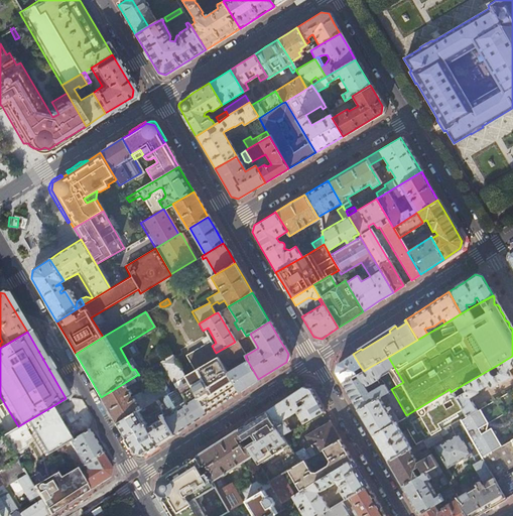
[(241,339),(236,342),(241,351),(246,347),(241,339)]
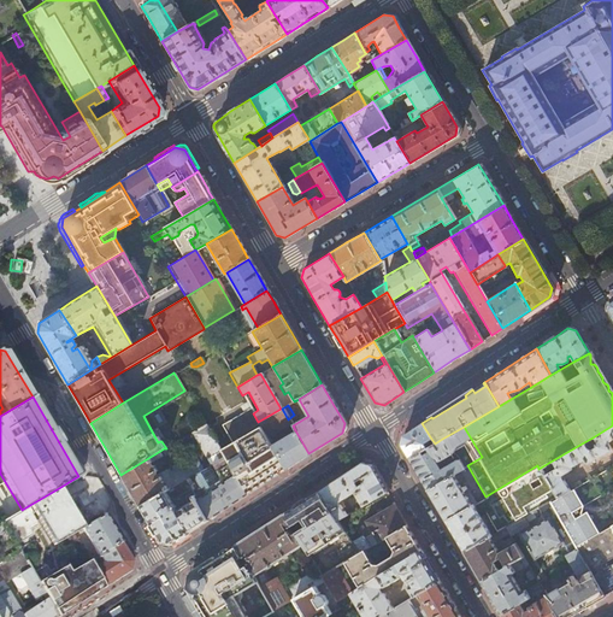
[(253,413),(251,409),(222,425),(231,442),(219,450),(223,457),(246,494),(286,469),(271,446),(267,438),(258,422),(253,413)]
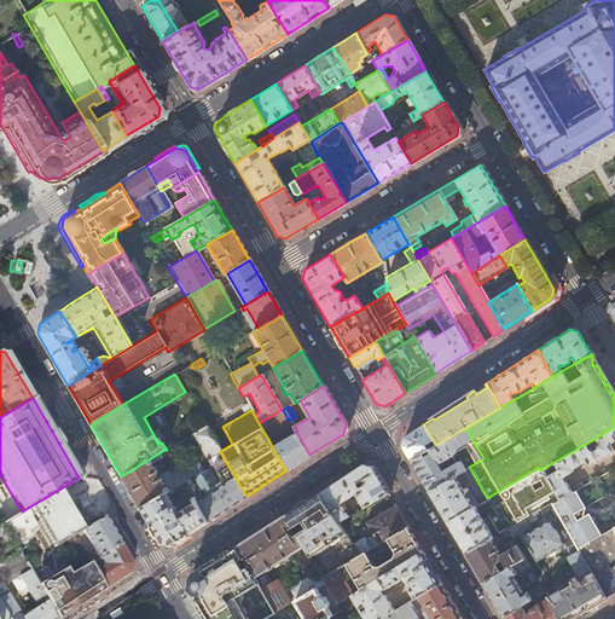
[(283,410),(282,410),(259,423),(268,439),(291,424),(289,421),(283,410)]
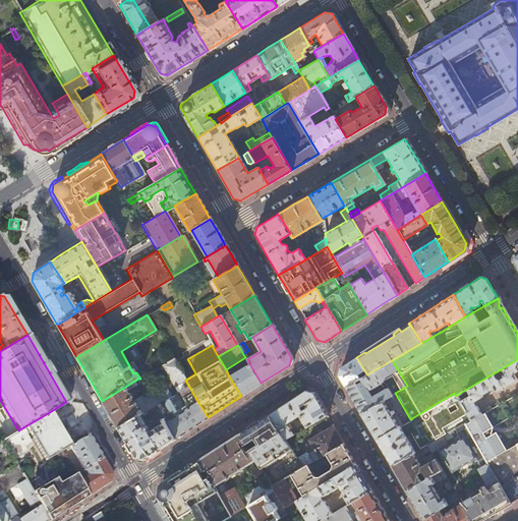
[(364,370),(356,357),(351,360),(340,367),(337,375),(344,388),(360,379),(358,374),(364,370)]
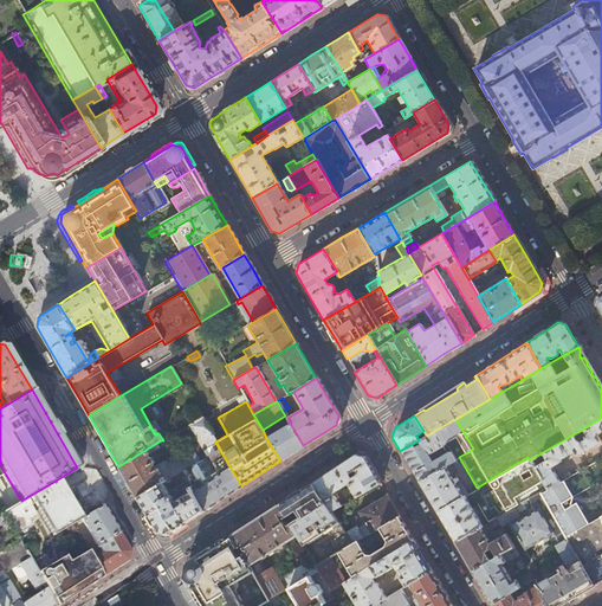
[(219,449),(215,442),(200,417),(163,440),(161,440),(167,450),(193,434),(196,442),(153,468),(150,465),(154,464),(148,455),(160,447),(157,443),(118,466),(129,483),(137,498),(180,472),(219,449)]
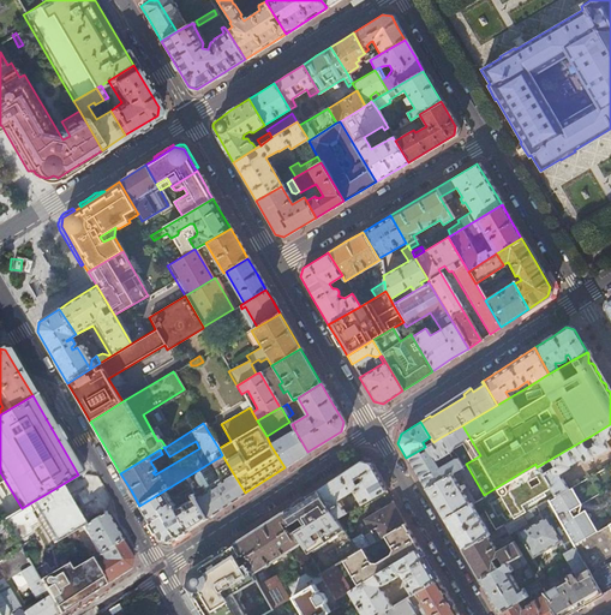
[(610,424),(591,436),(593,441),(592,445),(587,448),(582,446),(580,442),(549,460),(552,466),(540,473),(555,496),(565,489),(557,475),(565,470),(567,467),(567,466),(580,459),(581,461),(585,463),(605,449),(606,447),(603,441),(609,439),(610,442),(610,441),(610,424)]
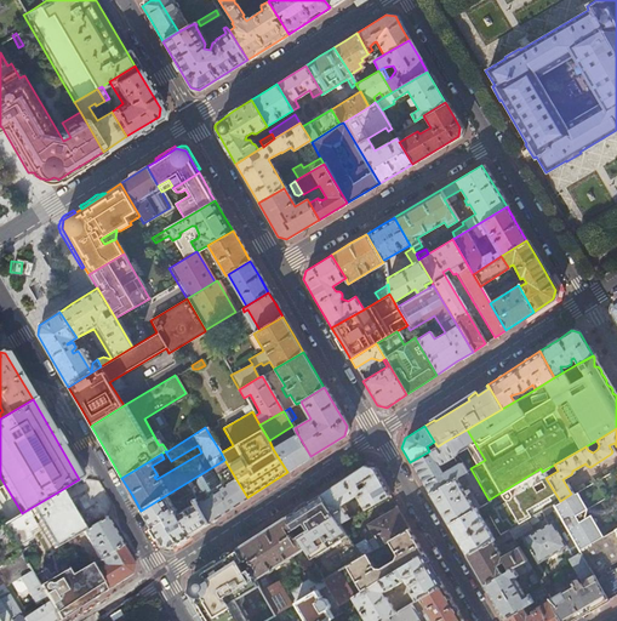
[(287,472),(310,456),(297,433),(273,449),(287,472)]
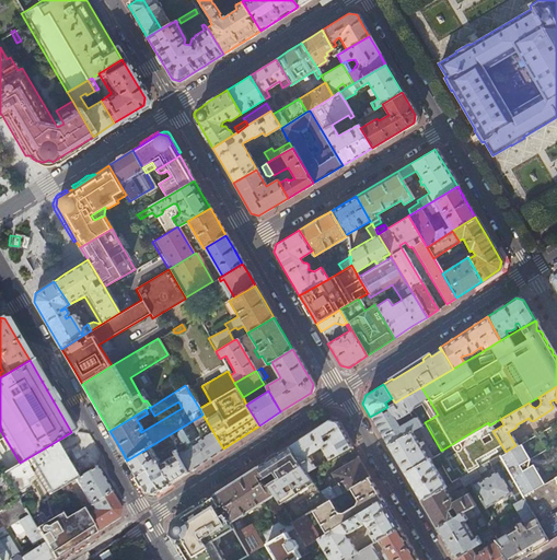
[(410,411),(402,398),(395,403),(387,407),(370,417),(378,429),(387,445),(415,429),(420,426),(415,417),(399,427),(396,420),(410,411)]
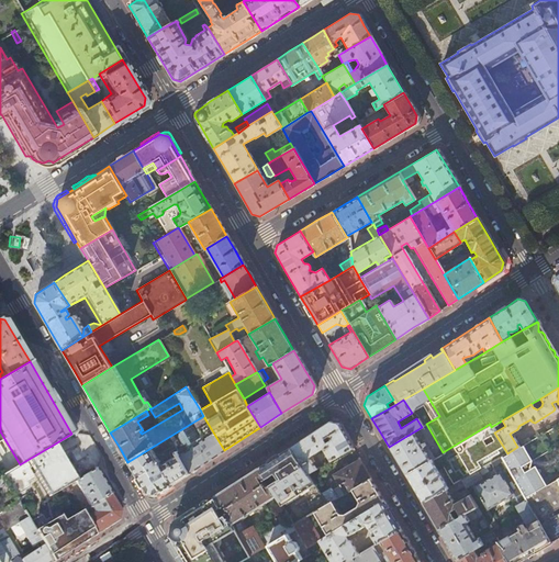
[(224,450),(203,416),(167,438),(189,473),(224,450)]
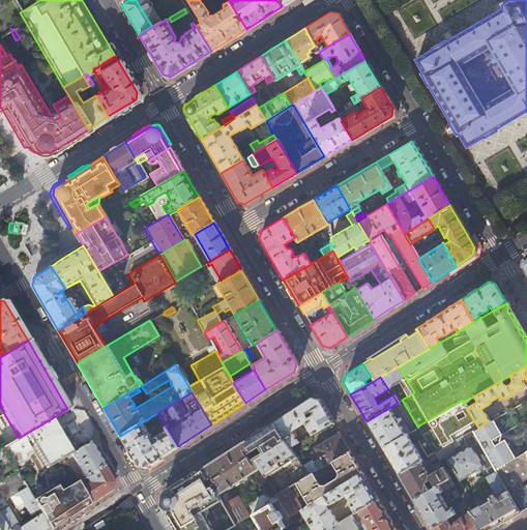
[(311,398),(272,422),(289,447),(297,442),(291,431),(303,423),(310,435),(330,422),(317,400),(311,398)]
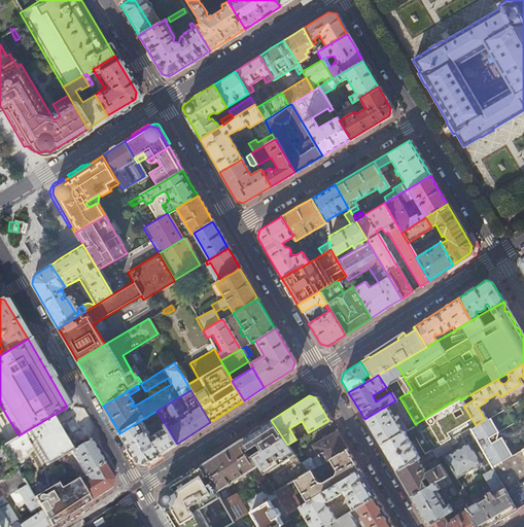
[(523,396),(485,419),(476,425),(468,428),(490,467),(508,457),(496,435),(523,419),(523,396)]
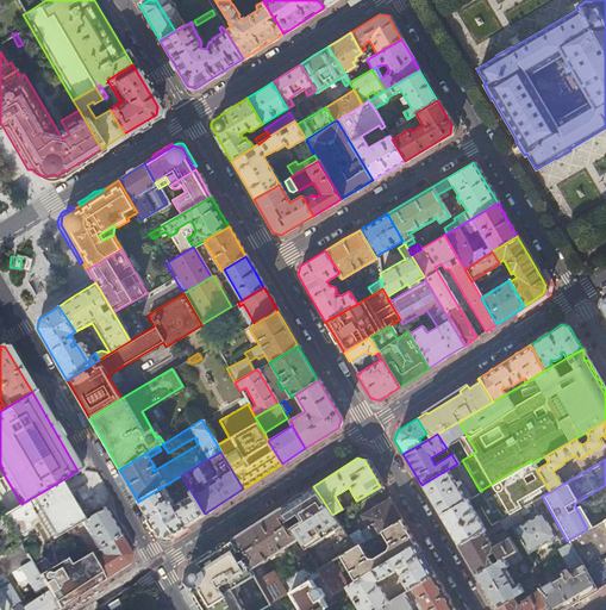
[(536,470),(532,464),(531,460),(480,491),(472,496),(489,527),(498,522),(524,506),(531,503),(542,496),(550,492),(536,470)]
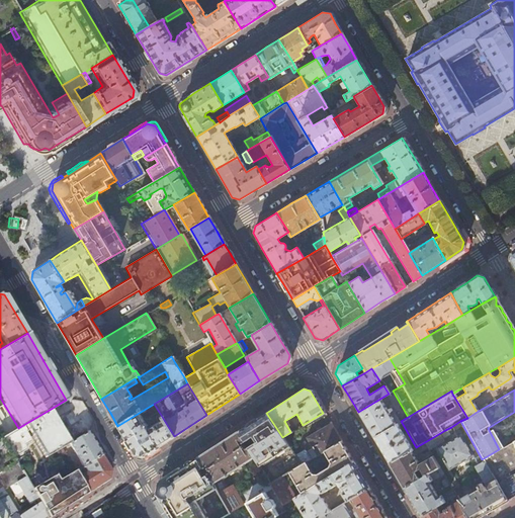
[(383,397),(358,412),(372,437),(398,422),(392,411),(388,413),(382,405),(387,403),(383,397)]
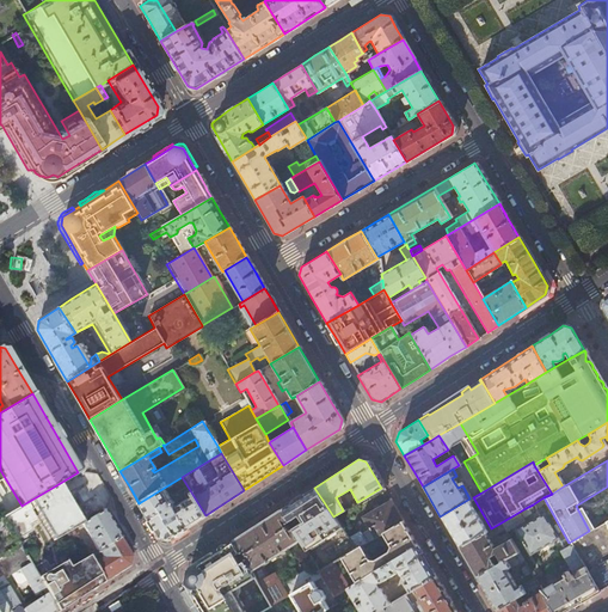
[(206,515),(182,477),(139,503),(159,538),(169,539),(206,515)]
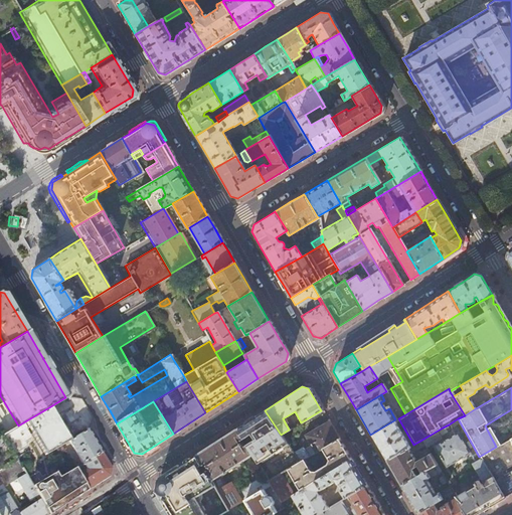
[(47,408),(23,422),(42,455),(66,442),(67,441),(47,408)]
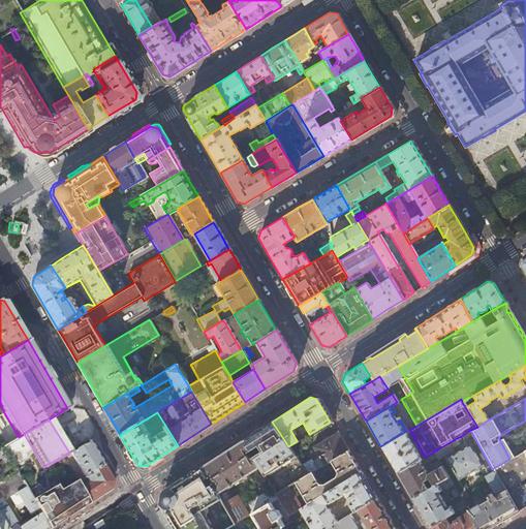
[(288,446),(272,422),(254,432),(243,440),(248,450),(252,457),(258,467),(265,477),(296,457),(288,446)]
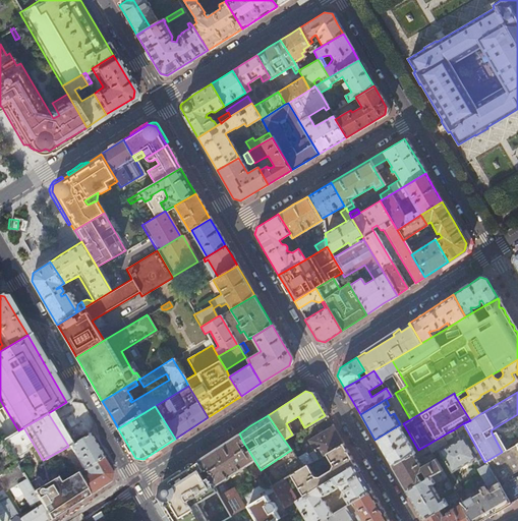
[(400,424),(375,440),(391,466),(418,450),(403,423),(400,424)]
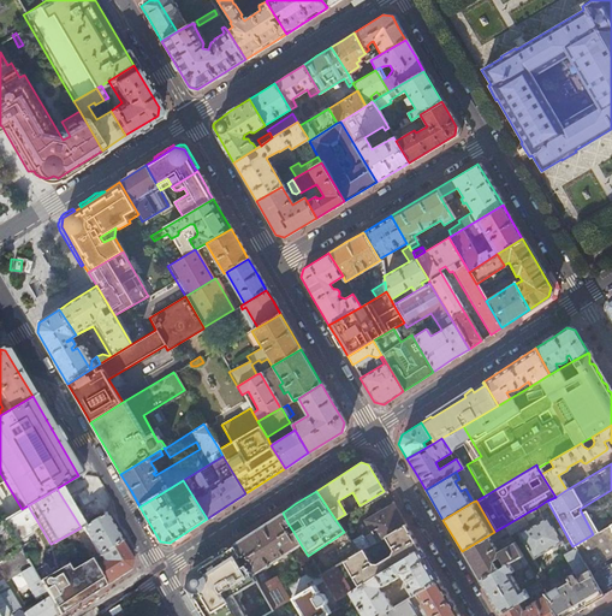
[(572,546),(547,501),(536,508),(542,519),(517,534),(532,558),(560,543),(566,552),(563,555),(576,578),(548,593),(544,597),(554,615),(566,615),(601,596),(572,546)]
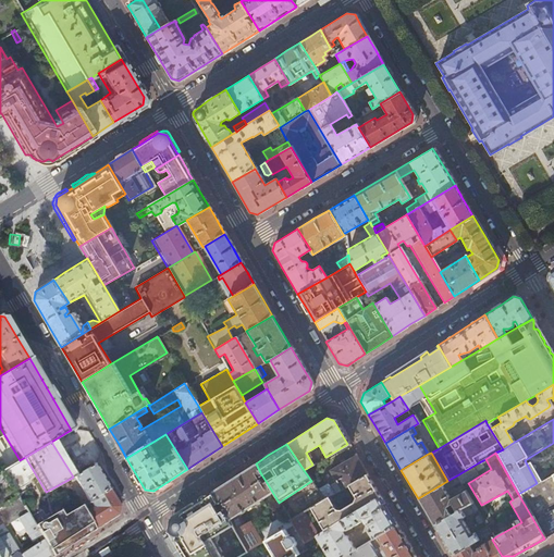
[(358,462),(354,455),(328,470),(337,486),(335,487),(337,491),(347,484),(366,474),(358,462)]
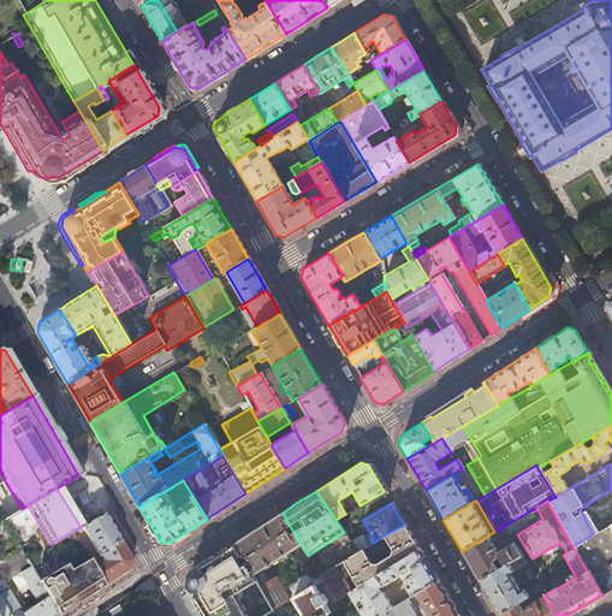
[(529,511),(503,527),(505,532),(507,535),(526,525),(523,521),(532,516),(529,511)]
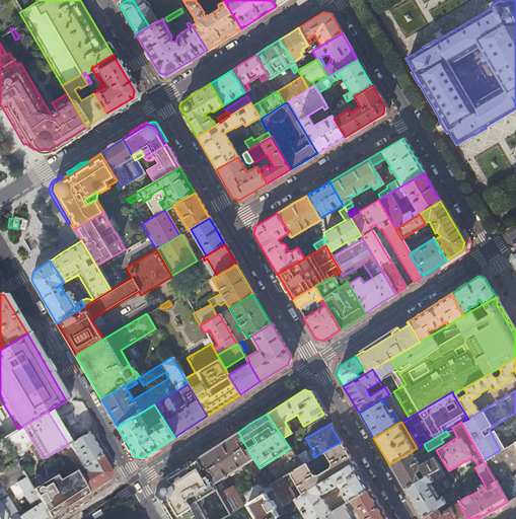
[(243,442),(238,432),(218,445),(197,458),(215,491),(229,514),(242,506),(231,486),(226,489),(221,479),(253,458),(247,448),(243,451),(239,444),(243,442)]
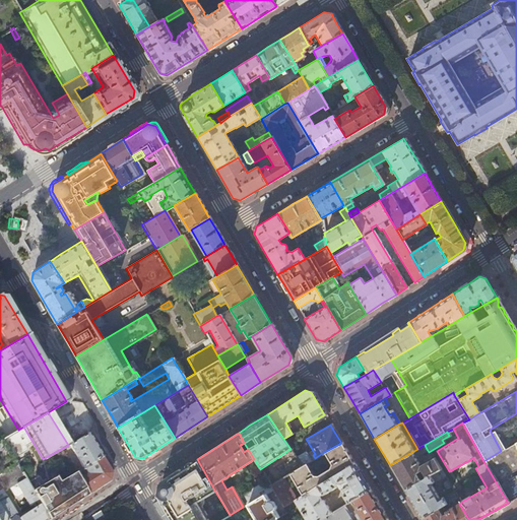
[(93,446),(86,434),(68,445),(67,446),(80,468),(100,457),(93,446)]
